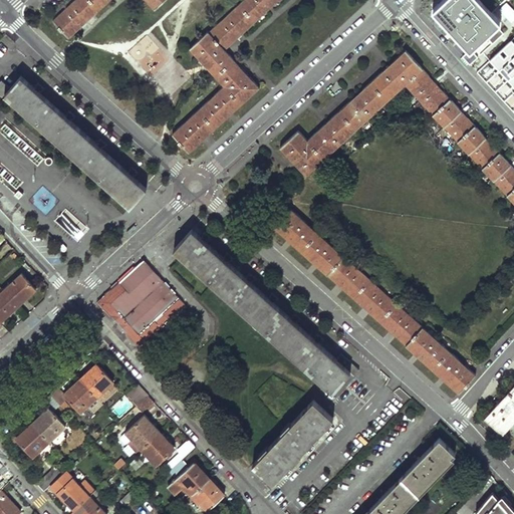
[(73,0),(51,20),(67,38),(75,30),(87,20),(100,8),(108,0),(142,0),(148,5),(153,11),(164,0),(73,0)]
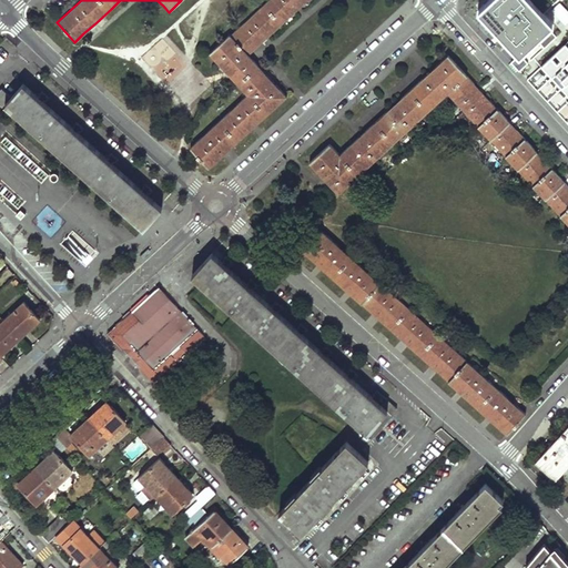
[(246,95),(190,149),(209,169),(220,160),(271,112),(285,98),(272,82),(247,57),(270,36),(288,18),(304,3),(307,0),(270,0),(231,38),(229,34),(209,53),(223,70),(246,95)]
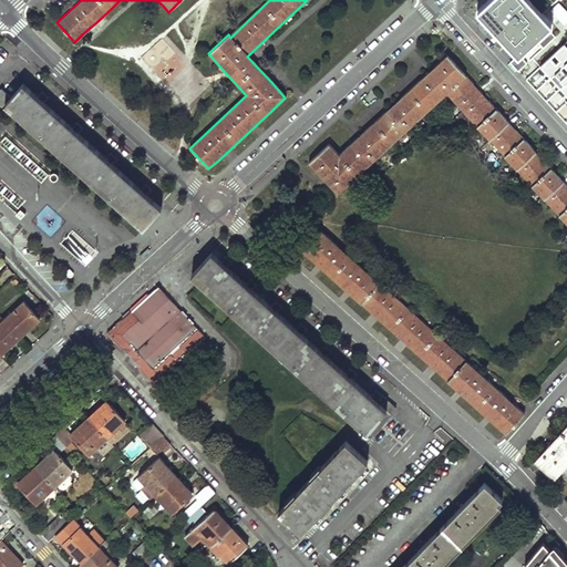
[(543,12),(555,0),(486,0),(476,10),(518,55),(553,23),(543,12)]
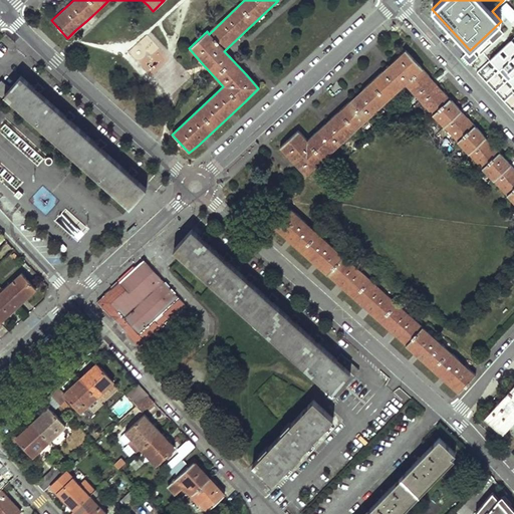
[(159,63),(155,39),(136,42),(141,71),(157,69),(156,63),(159,63)]
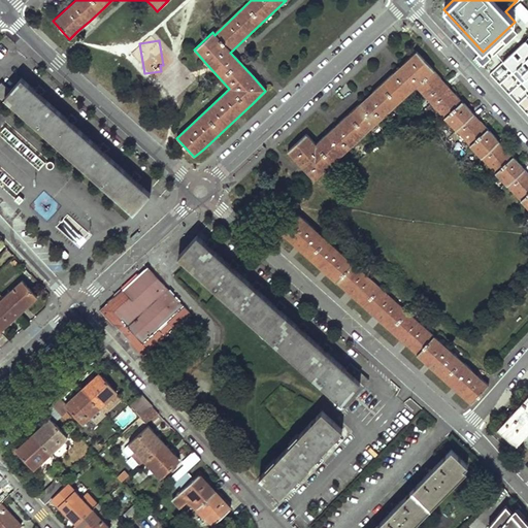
[(502,61),(512,71),(520,64),(525,60),(527,56),(527,43),(525,40),(515,48),(521,55),(516,60),(510,54),(502,61)]
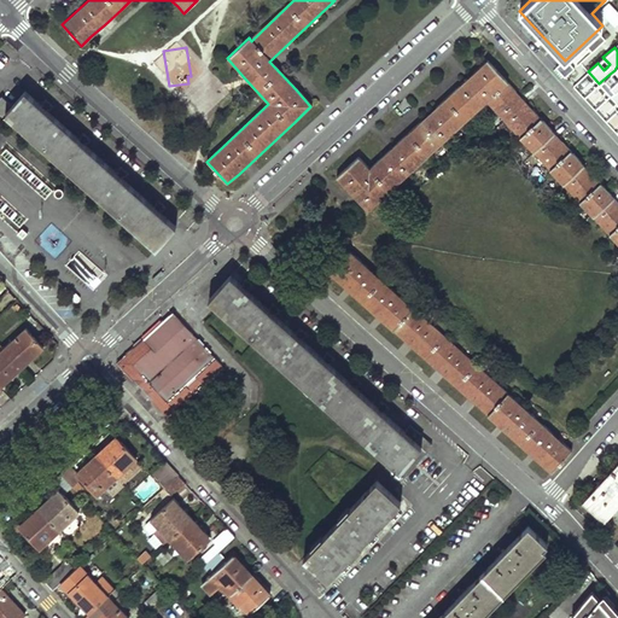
[(383,157),(368,170),(356,157),(345,168),(336,176),(367,211),(485,101),(617,244),(617,202),(487,60),(464,82),(414,129),(383,157)]
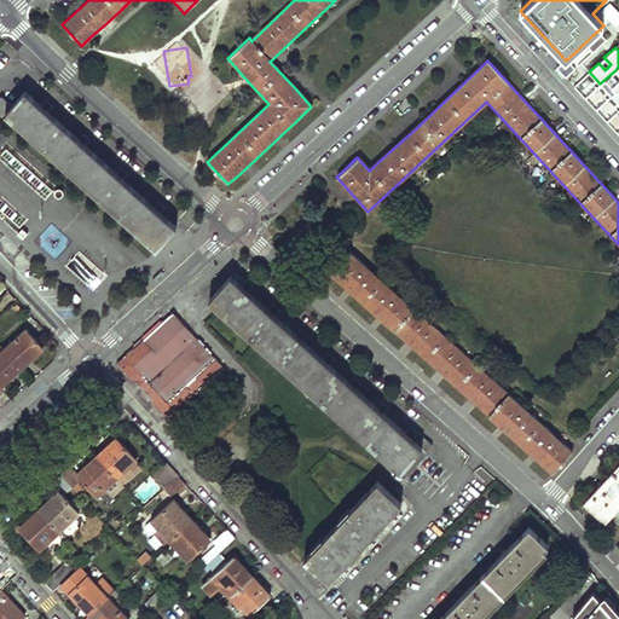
[(609,75),(600,84),(611,96),(618,87),(618,65),(615,70),(618,74),(618,79),(615,82),(609,75)]
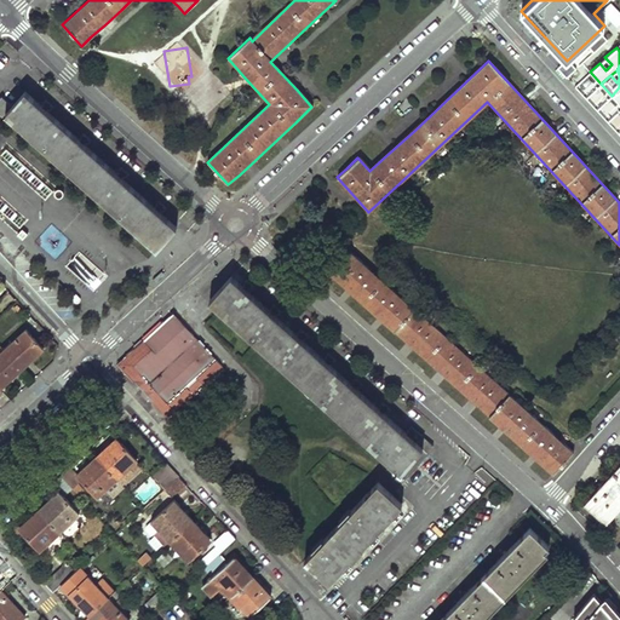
[(619,107),(587,73),(572,87),(619,137),(619,107)]
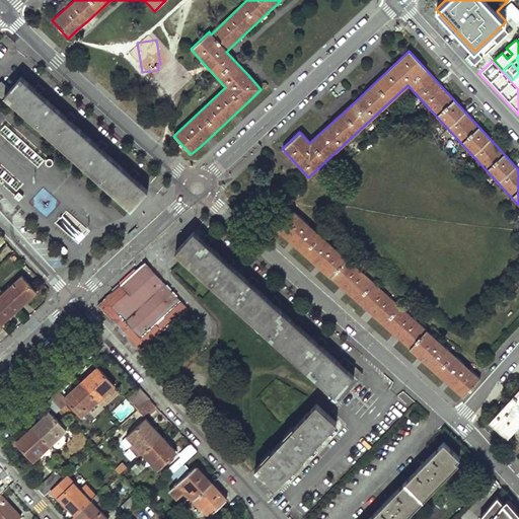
[(10,89),(5,94),(131,209),(148,190),(138,181),(104,152),(68,119),(36,91),(26,81),(21,76),(11,88),(10,89)]
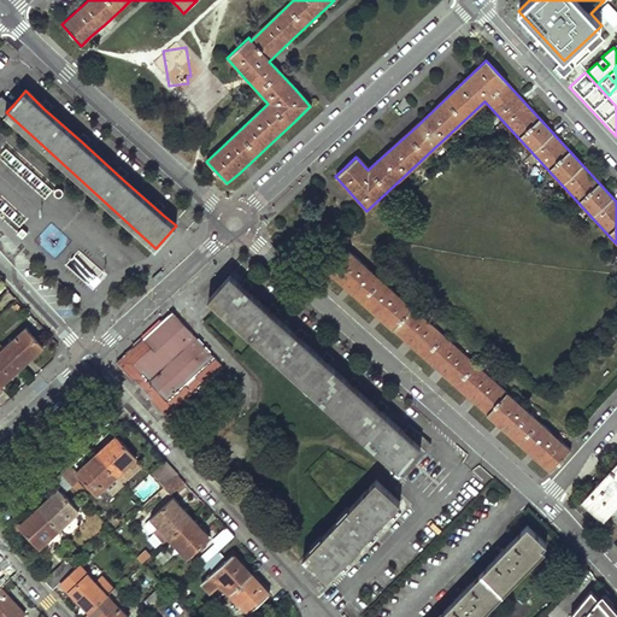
[(3,95),(0,98),(0,112),(4,116),(6,112),(12,106),(13,105),(3,95)]
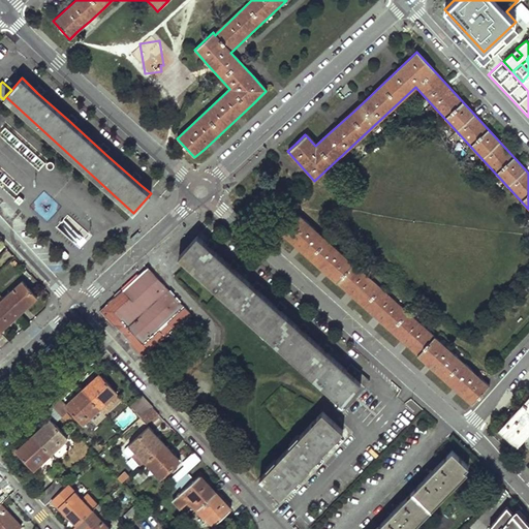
[(0,136),(39,172),(49,160),(24,138),(19,134),(5,122),(0,127),(0,136)]
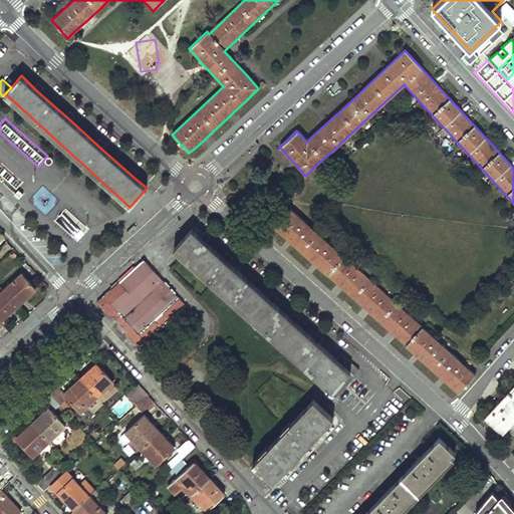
[(18,188),(19,187),(23,182),(0,161),(0,180),(14,193),(17,190),(18,188)]
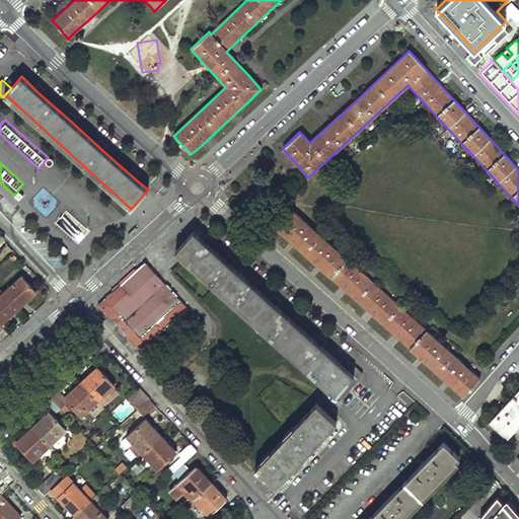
[(460,395),(462,396),(479,378),(292,211),(276,230),(288,241),(312,263),(336,284),(354,300),(373,318),(389,332),(403,345),(421,360),(442,378),(460,395)]
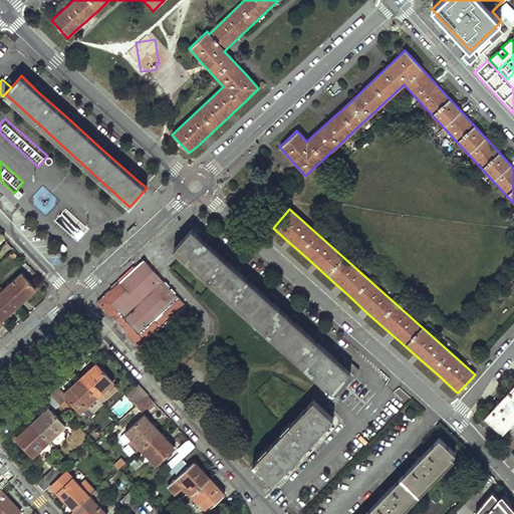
[(192,229),(174,250),(331,391),(348,372),(351,375),(357,369),(348,360),(342,366),(332,356),(309,336),(292,320),(275,304),(254,285),(230,263),(202,239),(192,229)]
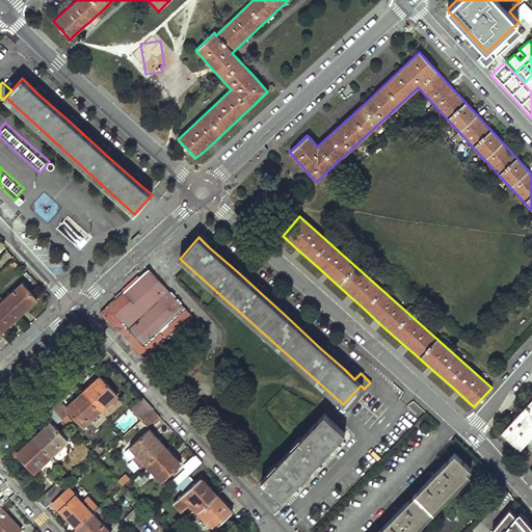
[(190,315),(149,268),(131,284),(122,292),(125,295),(110,309),(150,353),(165,338),(167,340),(176,331),(174,329),(190,315)]
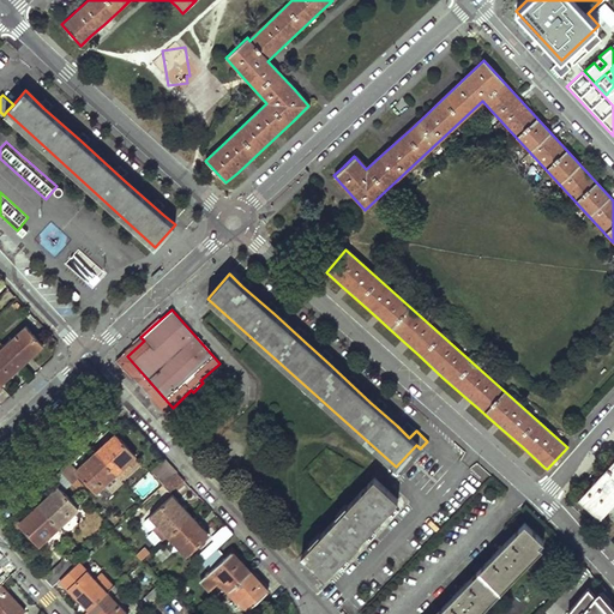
[(42,345),(25,327),(16,336),(18,338),(7,349),(19,362),(28,355),(29,357),(38,349),(42,345)]
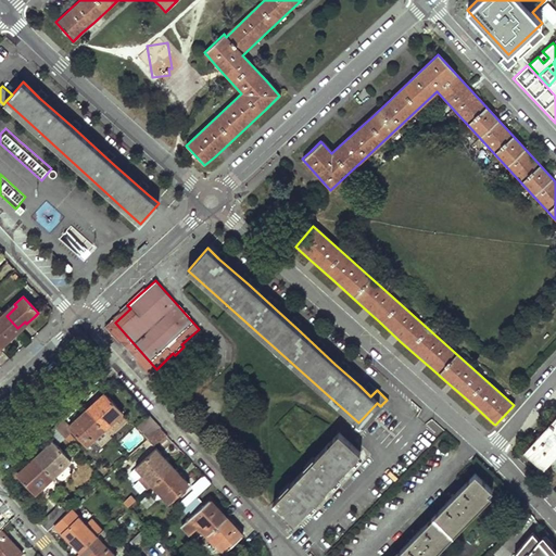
[(150,375),(156,369),(115,323),(130,308),(127,305),(105,326),(150,375)]
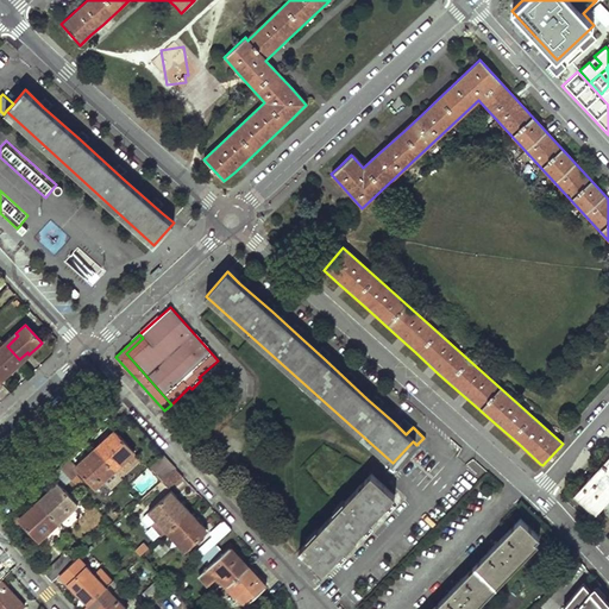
[(19,359),(7,346),(0,352),(0,381),(10,372),(12,370),(10,368),(19,359)]
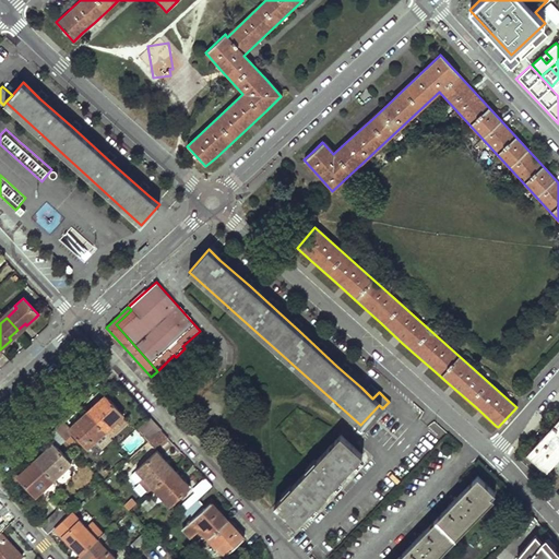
[(122,415),(106,396),(99,404),(95,407),(93,405),(86,412),(103,429),(109,437),(121,426),(117,421),(121,417),(120,417),(122,415)]
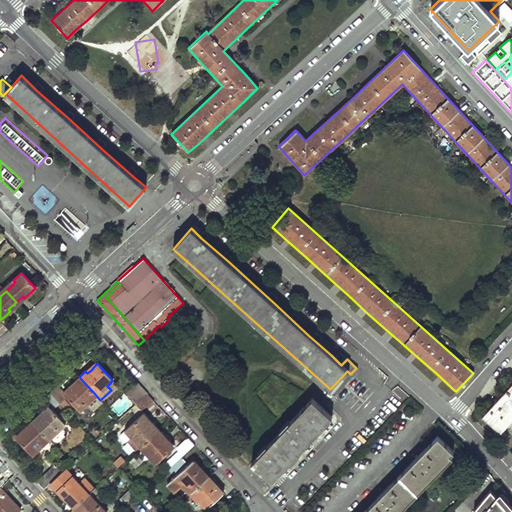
[(74,382),(68,376),(63,381),(58,385),(63,391),(74,382)]
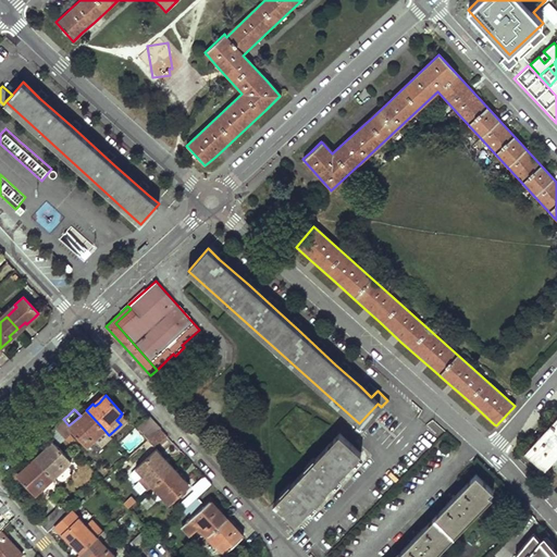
[(102,428),(86,410),(81,416),(69,425),(63,419),(56,426),(64,437),(72,431),(86,447),(94,440),(93,437),(102,428)]
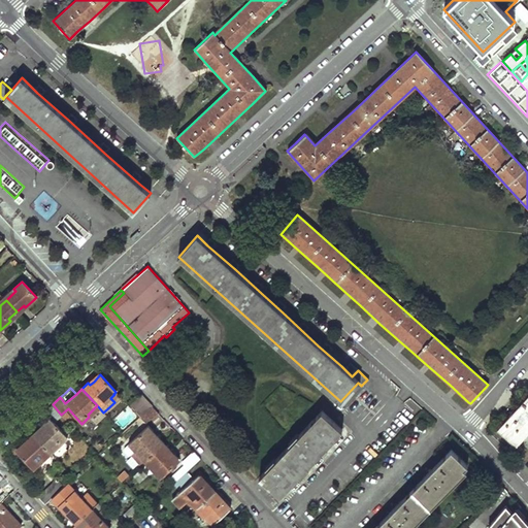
[(527,430),(527,393),(498,428),(502,432),(516,444),(527,430)]
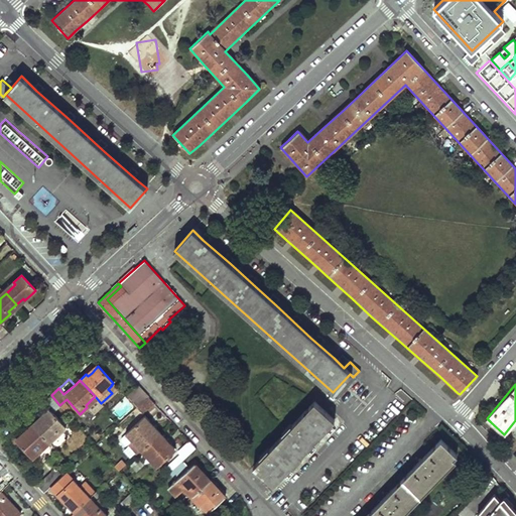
[(149,397),(138,385),(125,398),(135,409),(138,407),(149,397)]
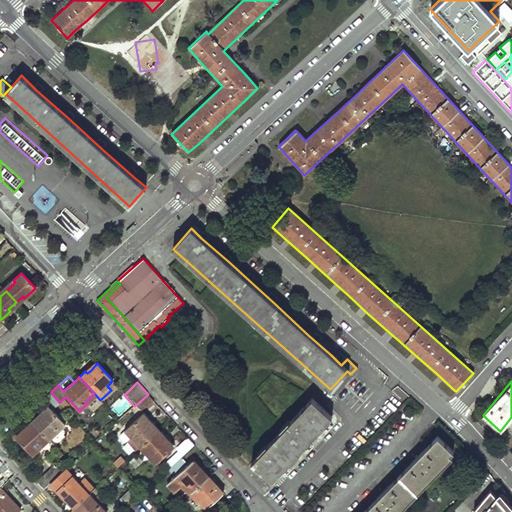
[(51,408),(58,416),(65,409),(59,402),(51,392),(43,399),(48,406),(51,408)]
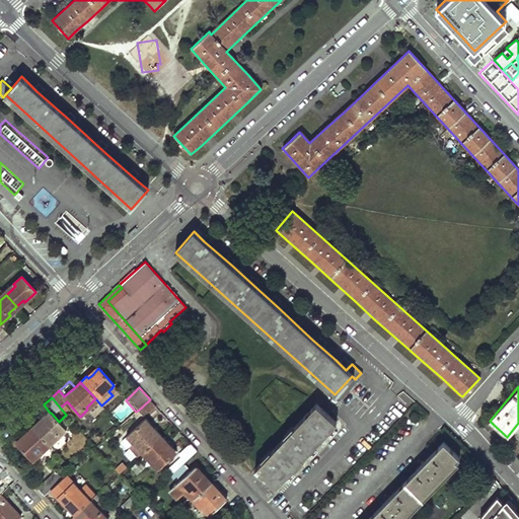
[(155,405),(150,399),(139,410),(144,416),(155,405)]
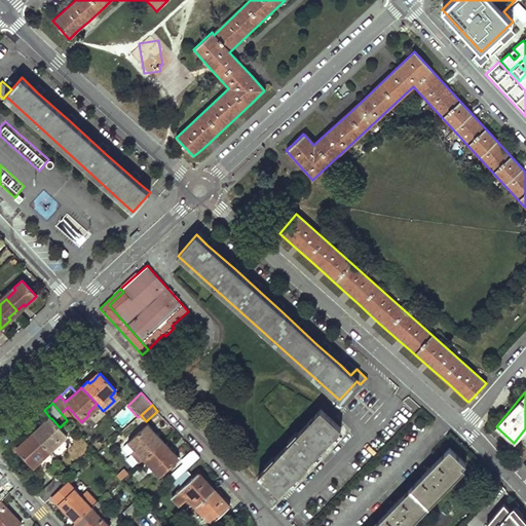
[(320,409),(257,475),(276,494),(339,428),(320,409)]
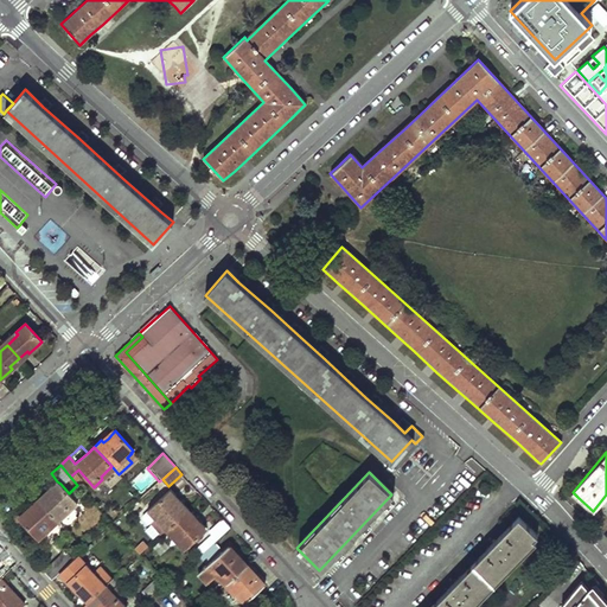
[(51,487),(45,492),(48,494),(61,484),(57,481),(51,487)]
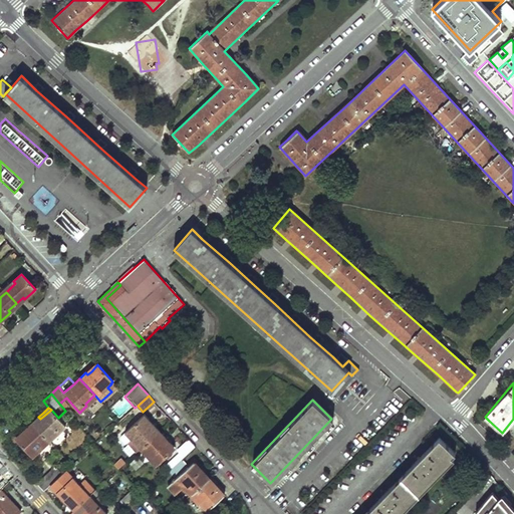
[(58,418),(51,410),(40,419),(38,417),(32,423),(47,439),(57,431),(59,433),(66,426),(58,418)]
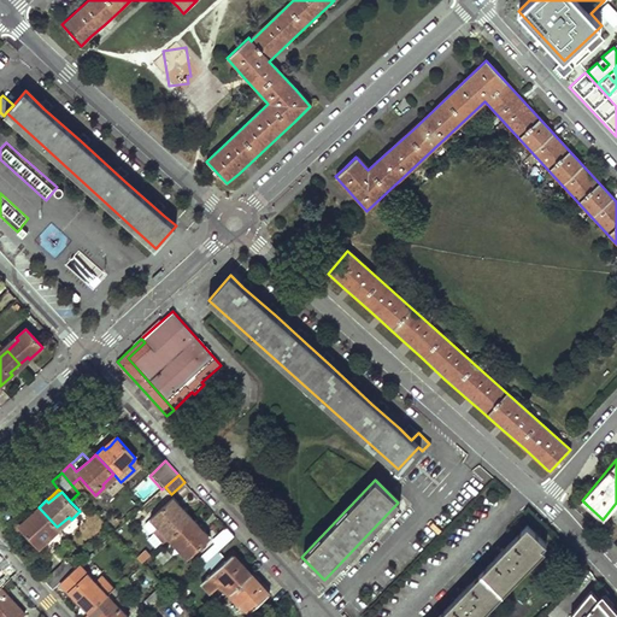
[(178,503),(175,498),(152,518),(160,527),(162,526),(171,535),(192,517),(184,509),(183,511),(177,504),(178,503)]
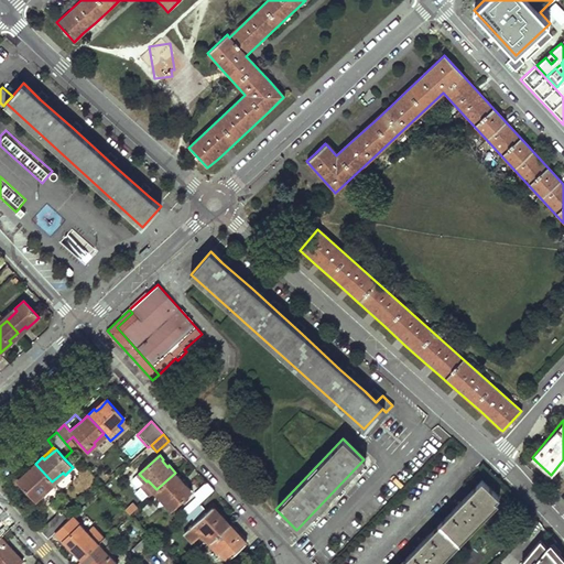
[(52,481),(35,464),(29,469),(31,472),(25,477),(20,483),(38,500),(44,494),(42,491),(52,481)]
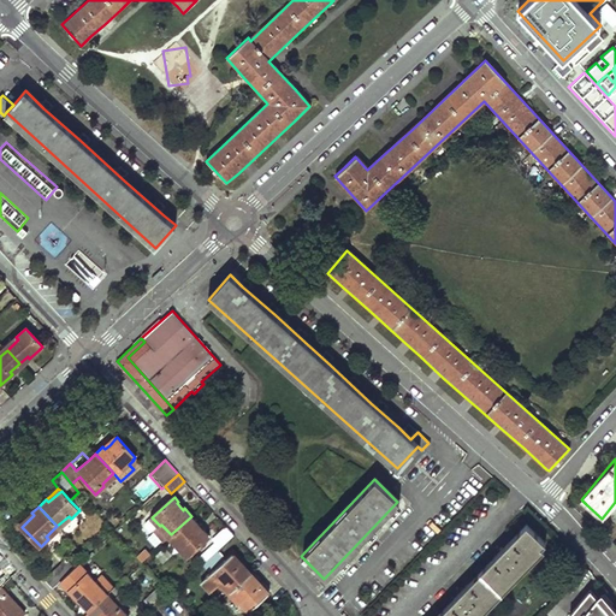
[(71,519),(69,516),(57,526),(59,529),(71,519)]
